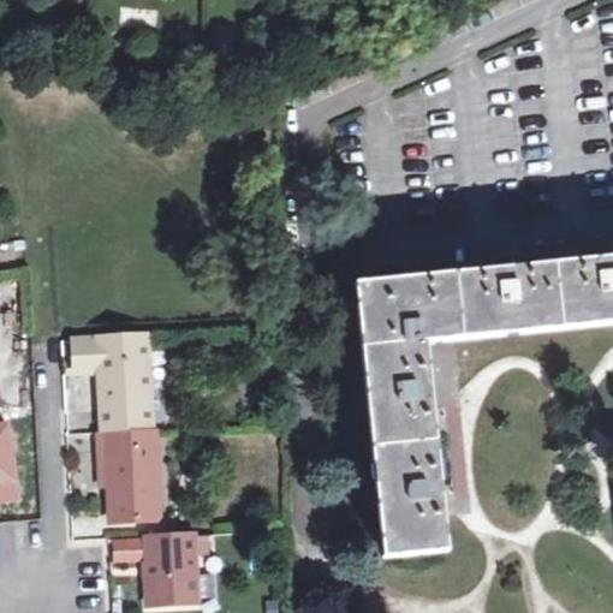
[(612,319),(612,251),(356,279),(384,552),(450,546),(427,338),(612,319)]
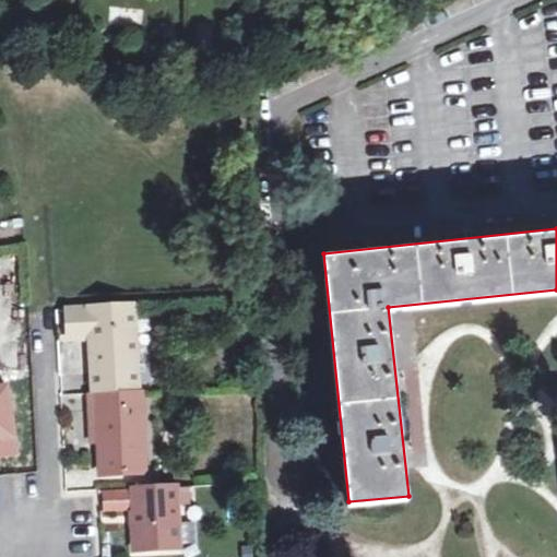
[(132,306),(87,308),(90,335),(93,391),(138,389),(132,306)]
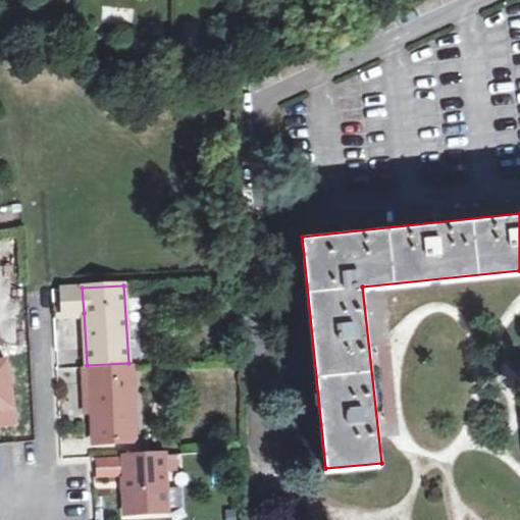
[(84,313),(82,288),(61,289),(62,315),(84,313)]
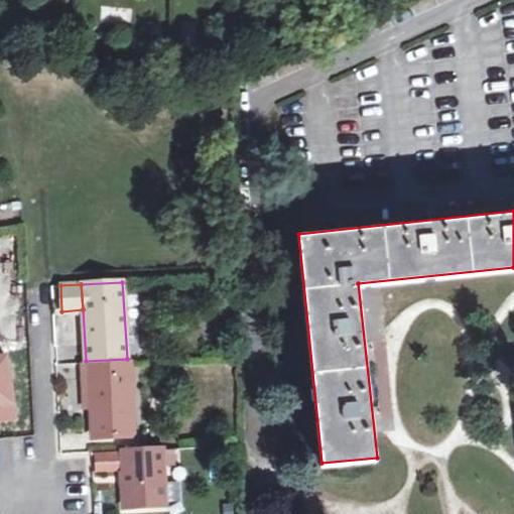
[(88,377),(90,410),(92,434),(133,432),(129,359),(127,359),(86,361),(81,361),(82,378),(88,377)]
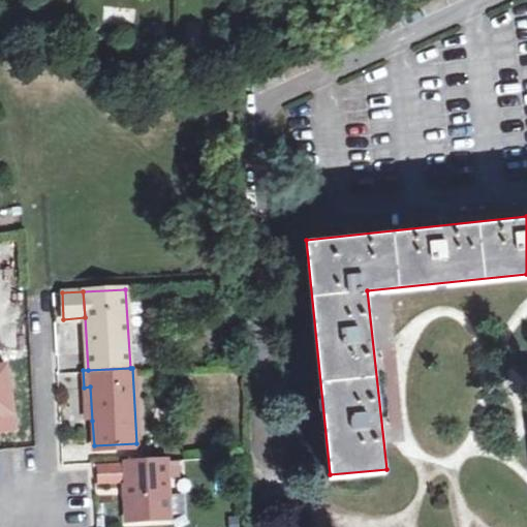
[(181,458),(164,459),(164,476),(182,476),(181,458)]
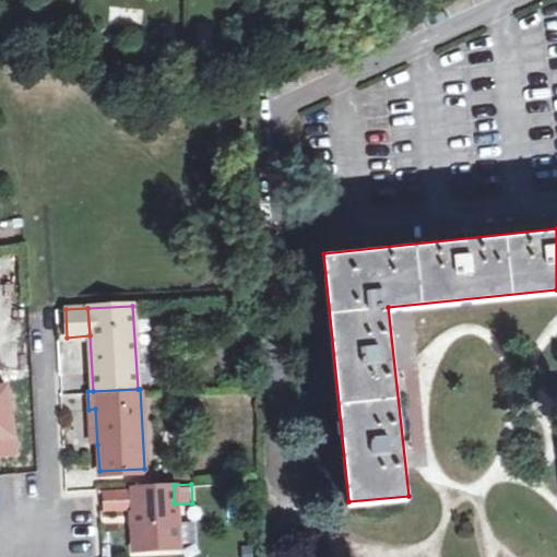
[(176,547),(174,504),(174,485),(132,487),(134,547),(176,547)]
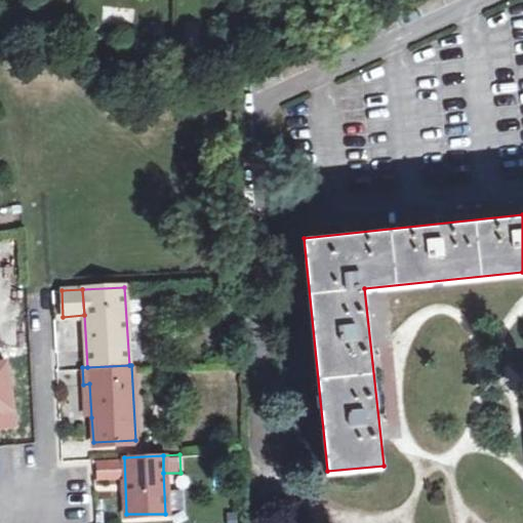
[(120,478),(120,460),(97,460),(97,478),(120,478)]
